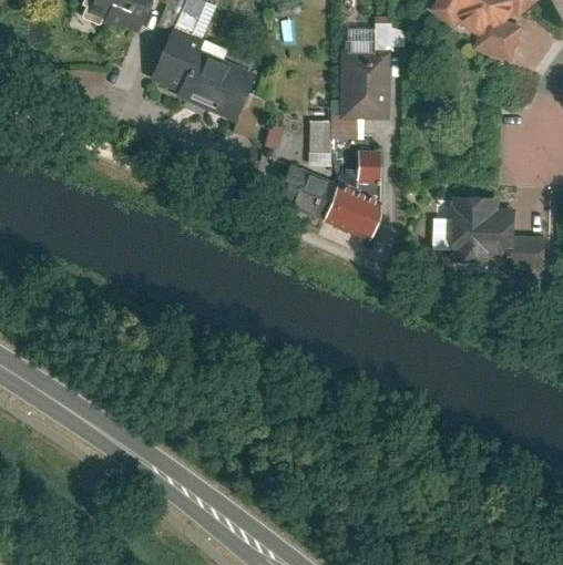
[(144,0),(95,0),(91,12),(133,29),(144,0)]
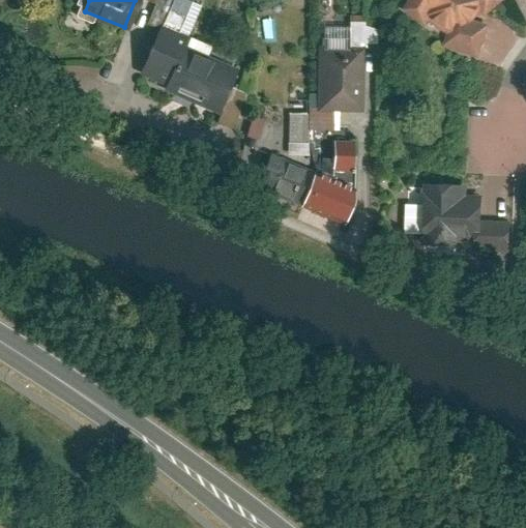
[(407,0),(403,7),(426,25),(431,19),(450,33),(444,44),(475,55),(487,23),(475,19),(479,11),(486,16),(500,0),(407,0)]
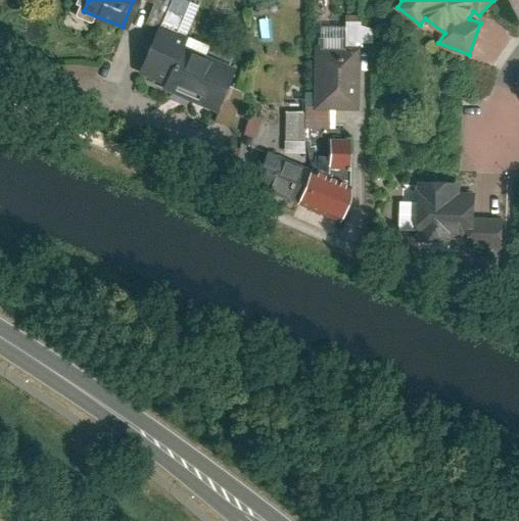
[(373,25),(346,24),(346,43),(372,43),(373,25)]
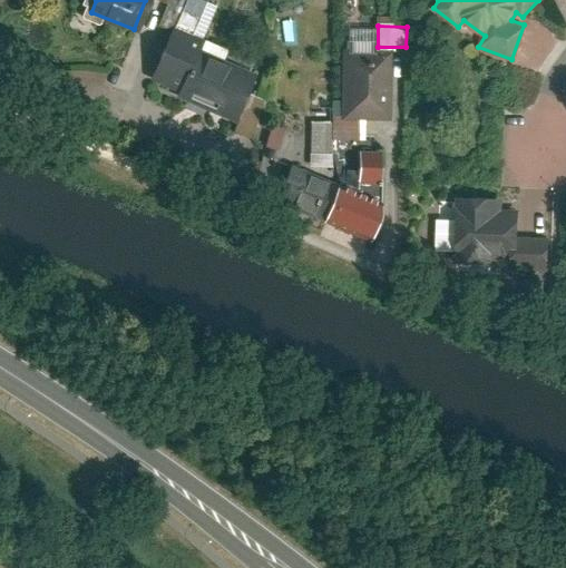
[(198,49),(171,39),(155,78),(183,89),(198,49)]
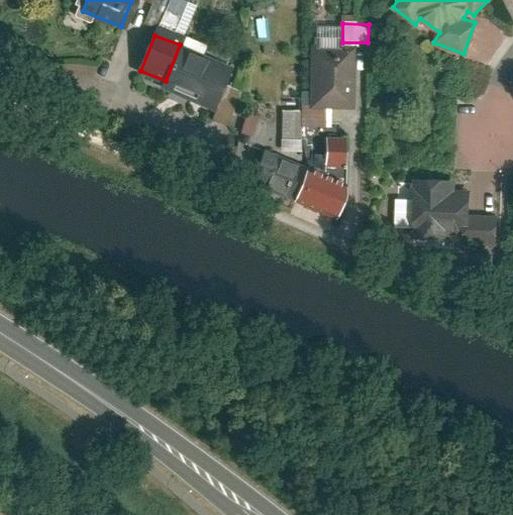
[(229,65),(180,44),(166,81),(162,90),(211,110),(229,65)]
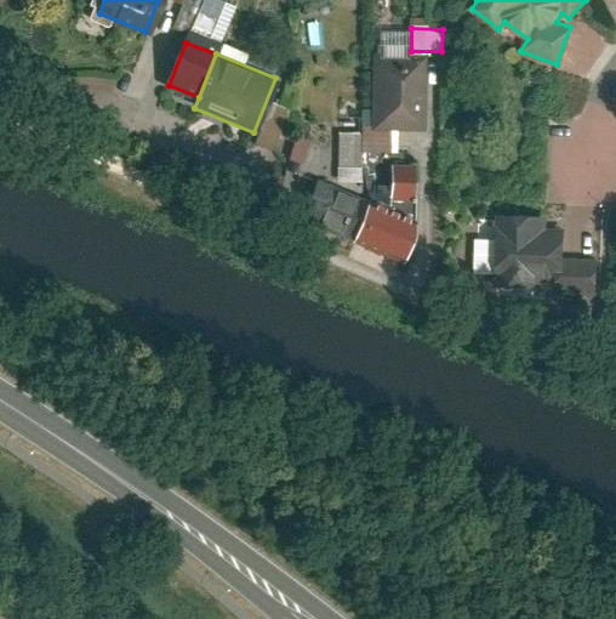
[(421,61),(371,60),(370,129),(388,129),(420,130),(421,61)]
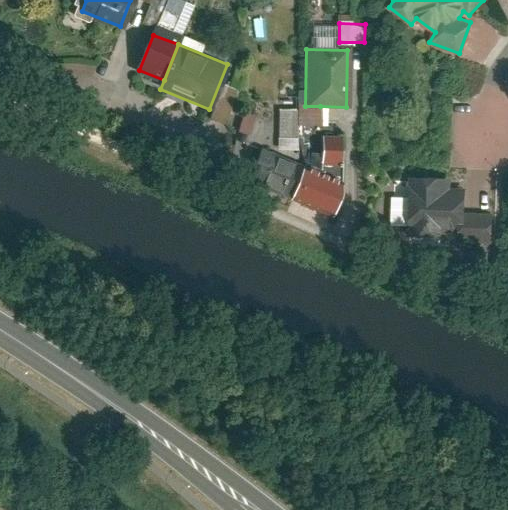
[(299,112),(298,125),(320,125),(320,106),(305,106),(299,106),(299,112)]
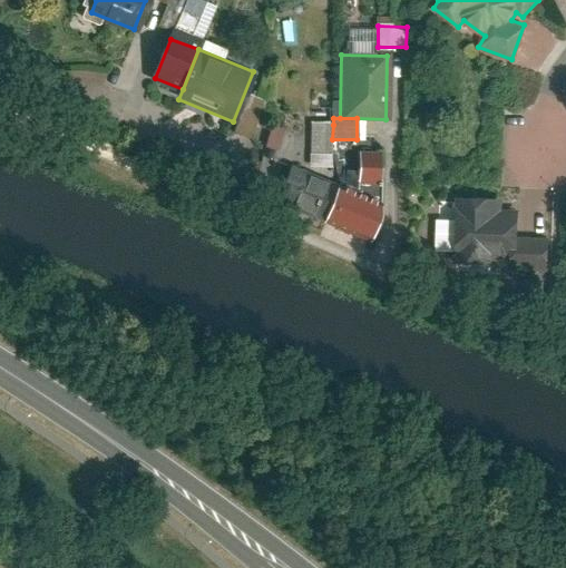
[(311,124),(311,153),(332,154),(332,139),(333,125),(311,124)]
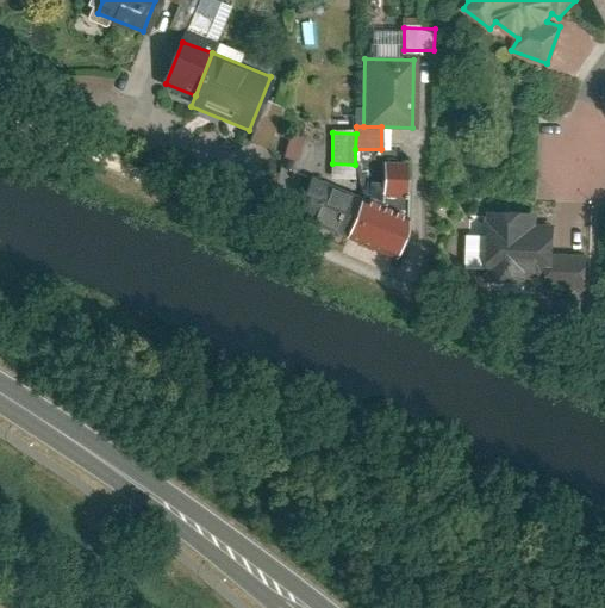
[(409,178),(385,178),(385,196),(407,196),(409,178)]
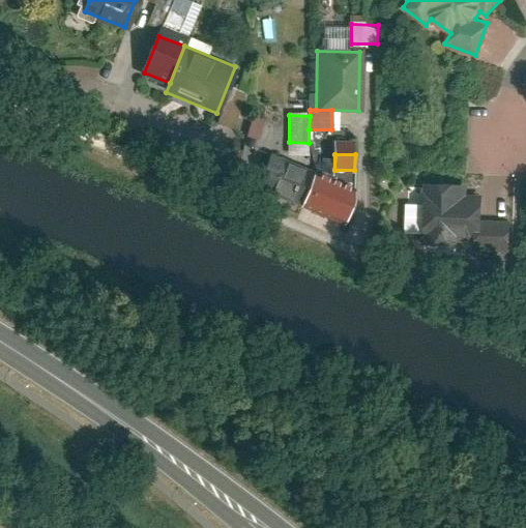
[(259,186),(301,205),(315,175),(272,156),(259,186)]
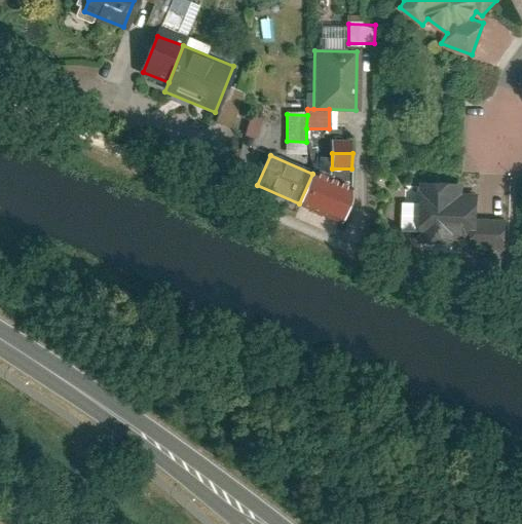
[(350,190),(312,174),(299,203),(338,220),(350,190)]
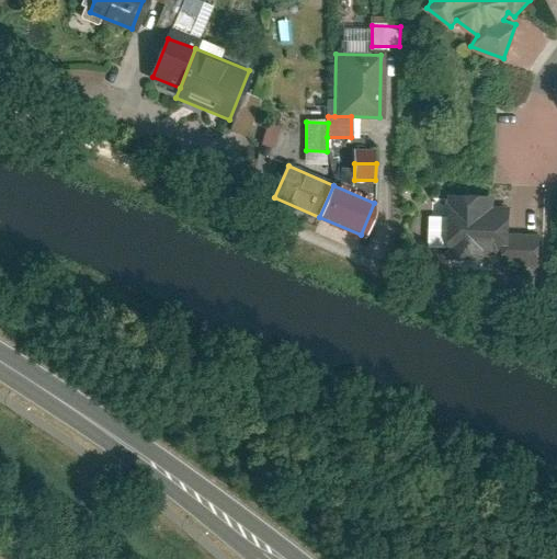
[(448,197),(447,244),(509,246),(509,208),(493,207),(493,197),(448,197)]
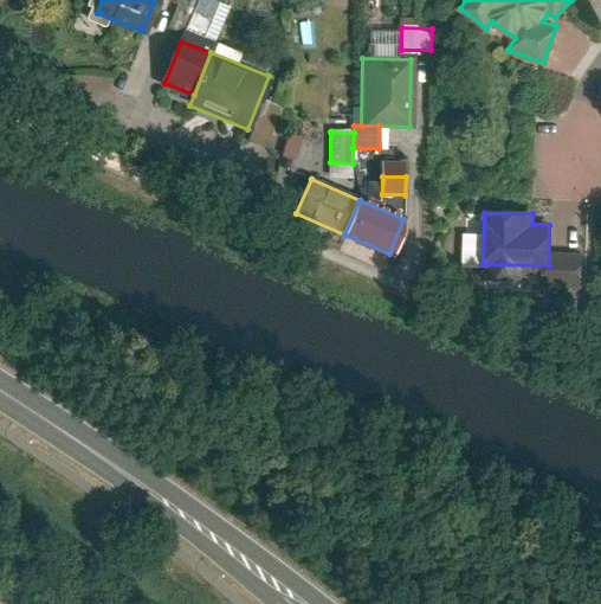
[(461,235),(461,267),(478,267),(479,235),(461,235)]
